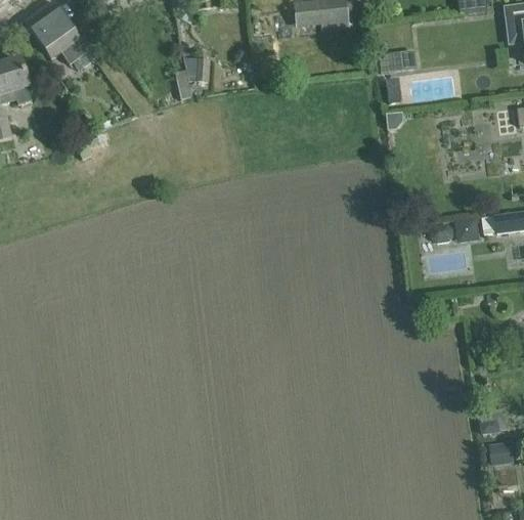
[(315,0),(295,2),(297,26),(348,19),(346,0),(315,0)]
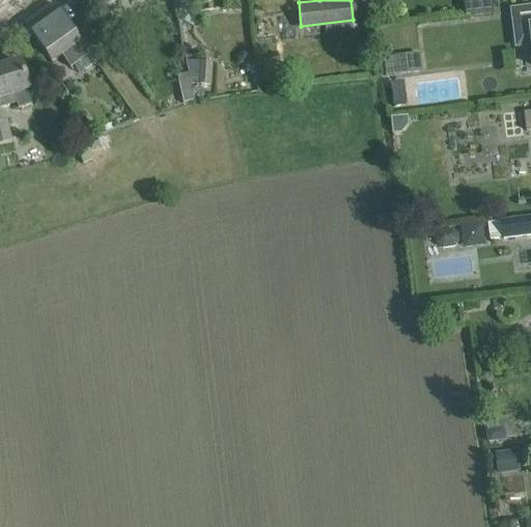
[(464,0),(465,11),(494,8),(493,0),(464,0)]
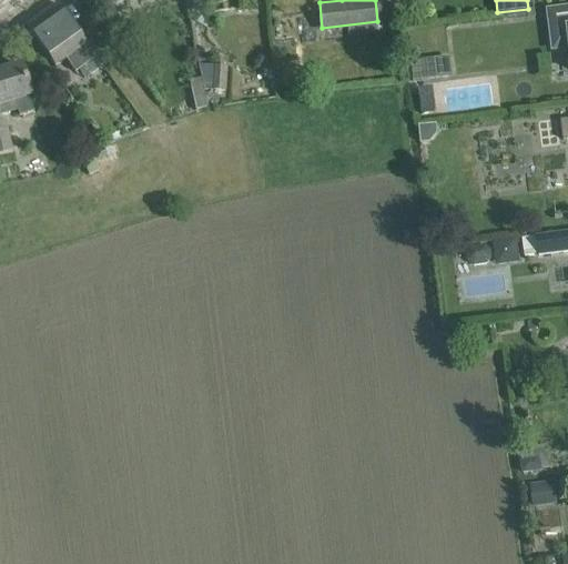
[(75,69),(94,54),(85,41),(70,19),(57,1),(27,23),(40,41),(54,63),(66,56),(75,69)]
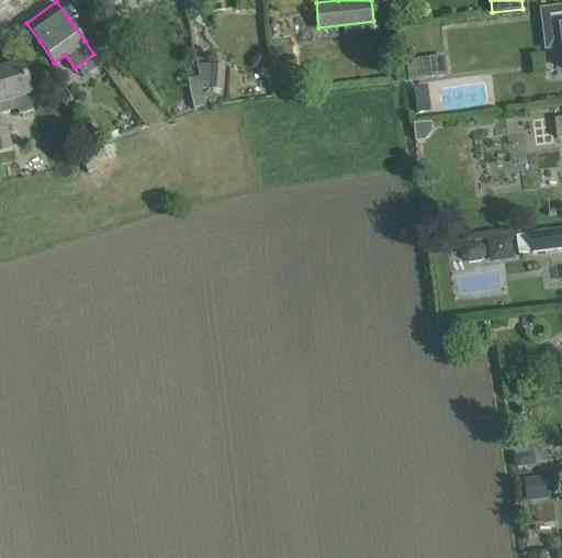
[(561,4),(543,8),(547,38),(561,35),(561,4)]
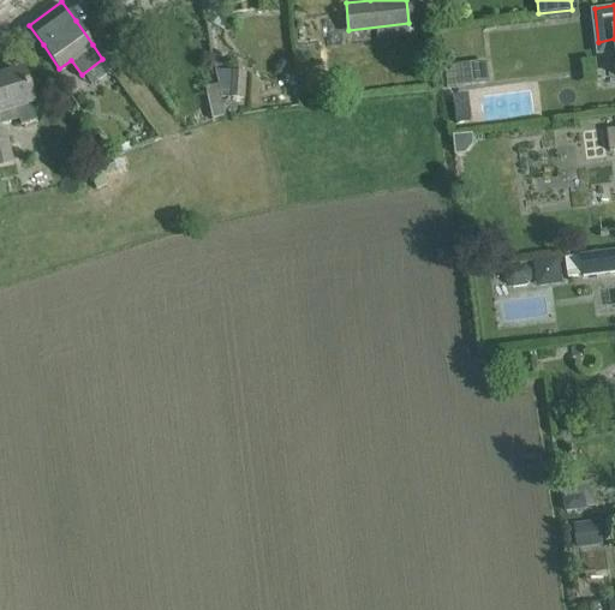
[(460,60),(445,61),(447,83),(463,82),(460,60)]
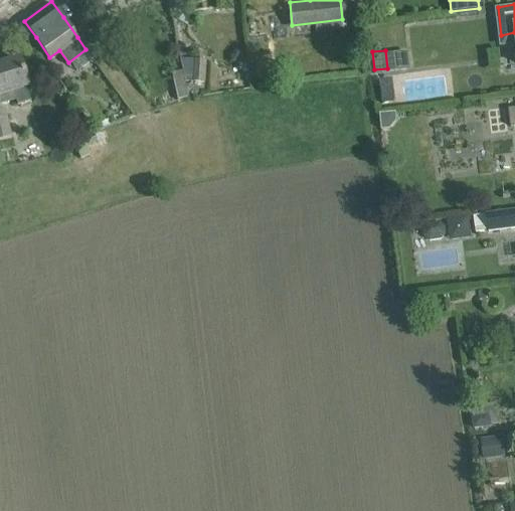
[(204,77),(206,51),(197,51),(195,77),(204,77)]
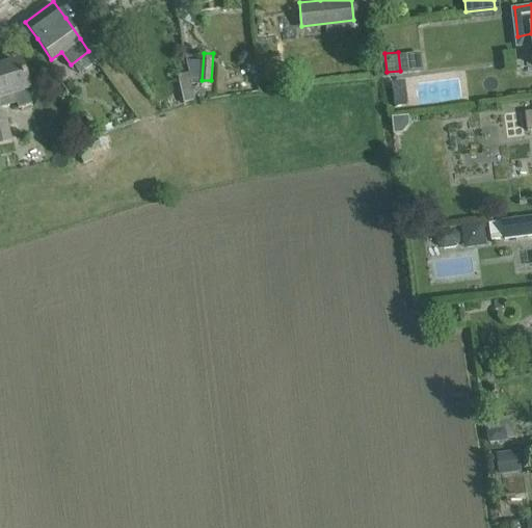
[(0,64),(0,105),(16,101),(18,106),(31,102),(27,87),(28,87),(26,79),(20,59),(0,64)]
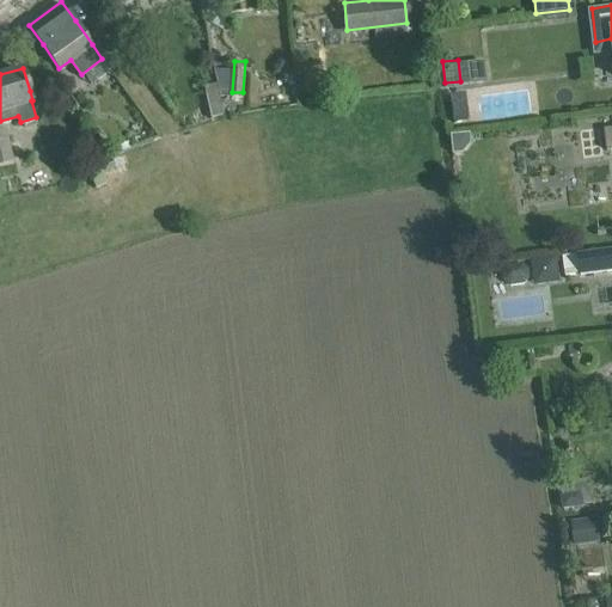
[(447,114),(461,114),(463,92),(448,91),(447,114)]
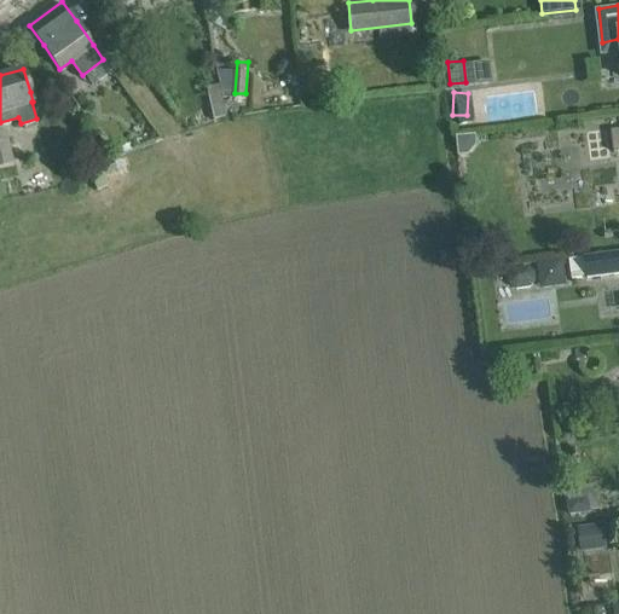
[(0,164),(13,161),(5,127),(0,127),(0,164)]
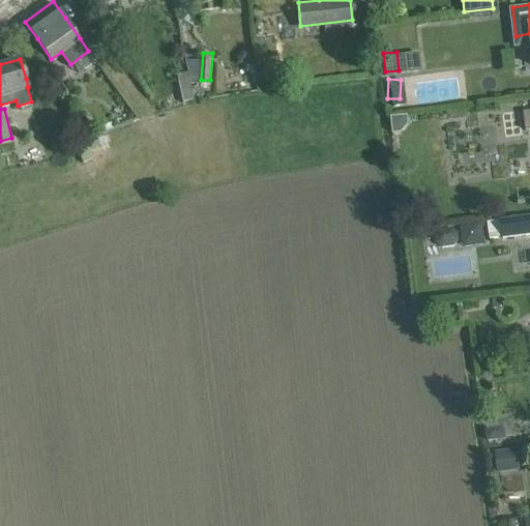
[(406,115),(390,116),(391,130),(400,129),(407,121),(406,115)]
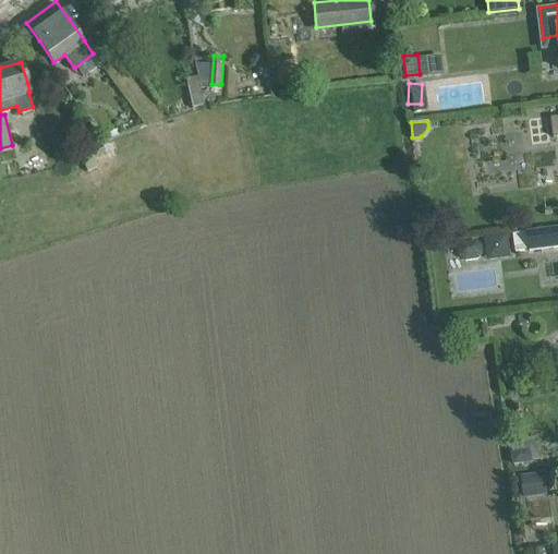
[(530,248),(557,243),(557,225),(526,229),(530,248)]
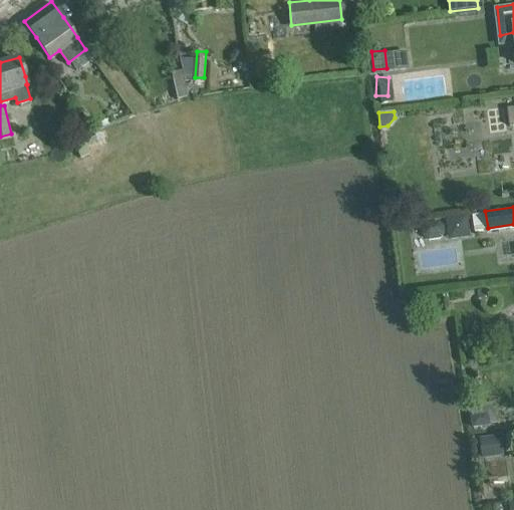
[(482,211),(473,212),(475,229),(484,228),(482,211)]
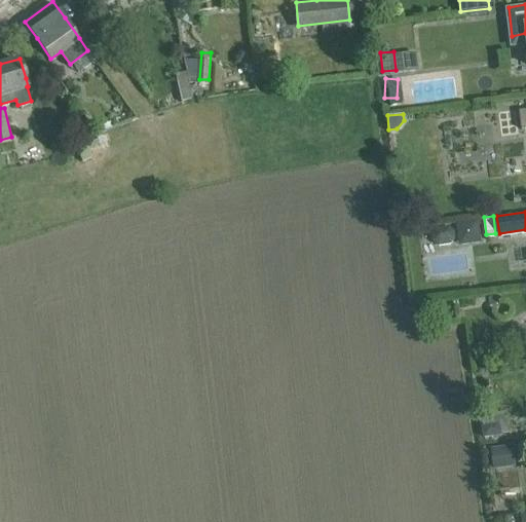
[(437,225),(433,230),(433,237),(439,243),(450,241),(455,235),(454,228),(448,224),(437,225)]
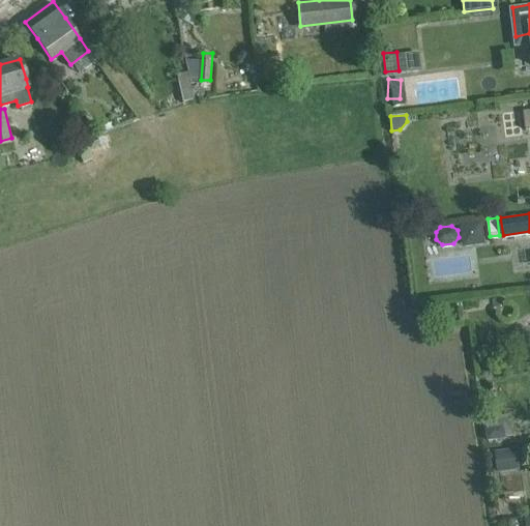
[(448,299),(437,300),(439,313),(450,312),(448,299)]
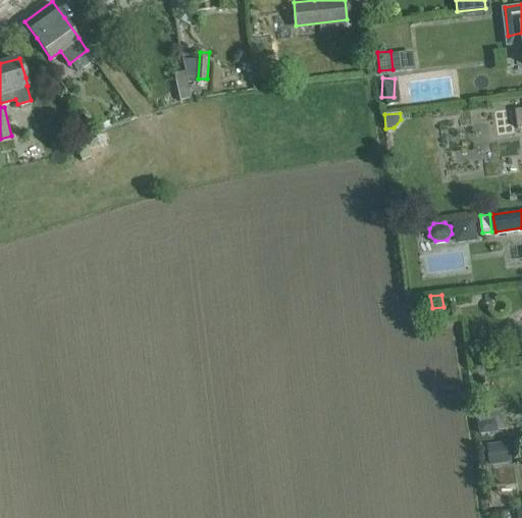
[(476,420),(478,433),(498,430),(497,417),(476,420)]
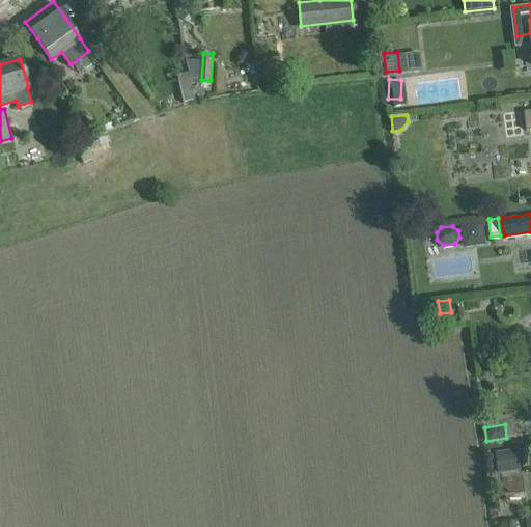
[(496,449),(499,470),(520,467),(516,446),(496,449)]
